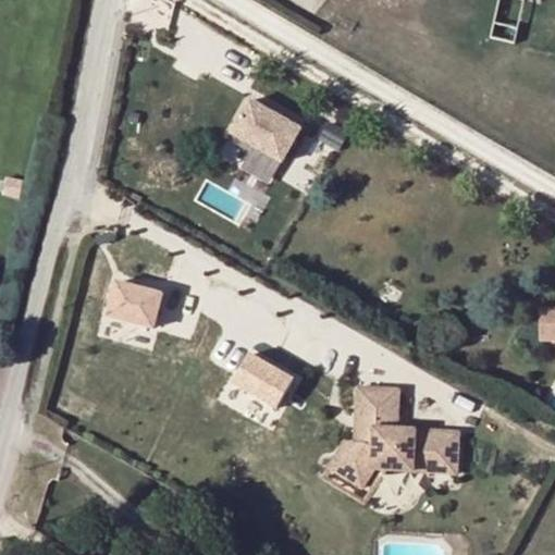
[(272,181),(301,124),(248,96),(218,152),(272,181)]
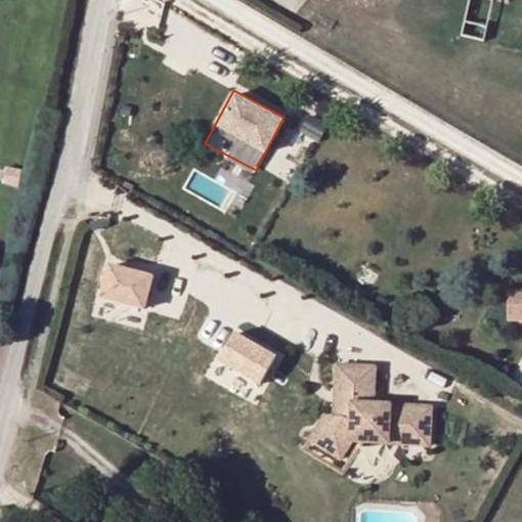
[(96,298),(144,310),(154,274),(105,262),(96,298)]
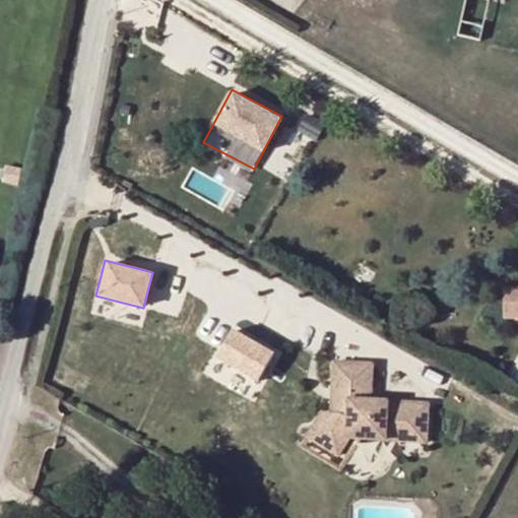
[(517,286),(502,287),(502,315),(517,313),(517,286)]
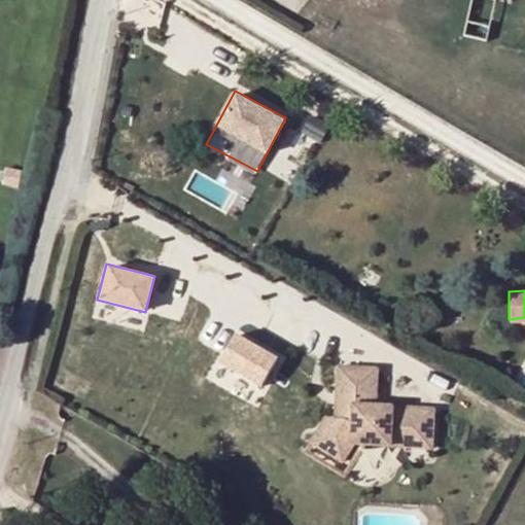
[(215,362),(258,387),(277,356),(234,330),(215,362)]
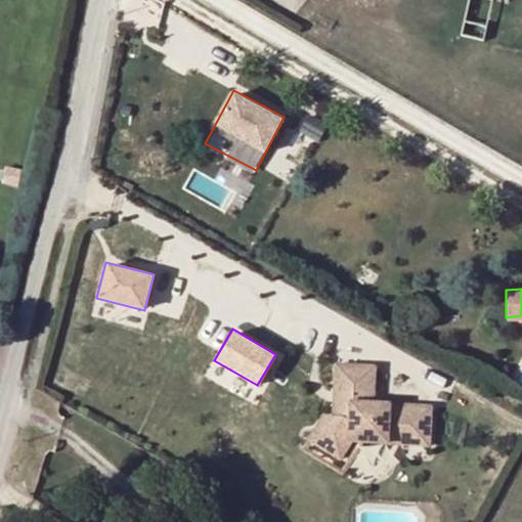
[(323,416),(319,423),(352,441),(428,444),(430,404),(375,402),(376,364),(334,362),(332,416),(323,416)]
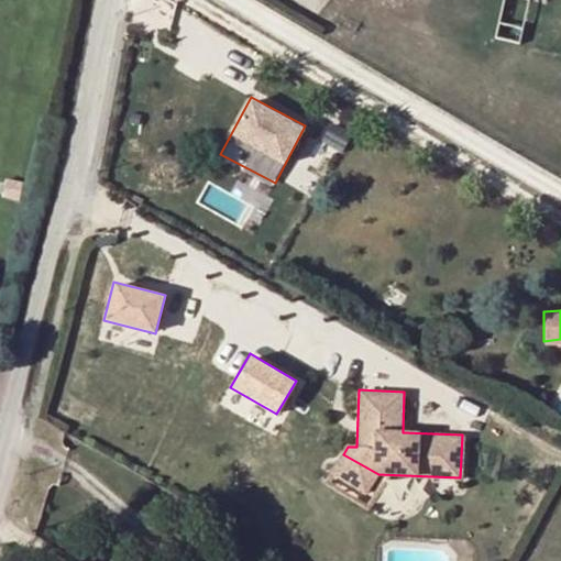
[(378,474),(343,454),(333,472),(367,493),(378,474)]
